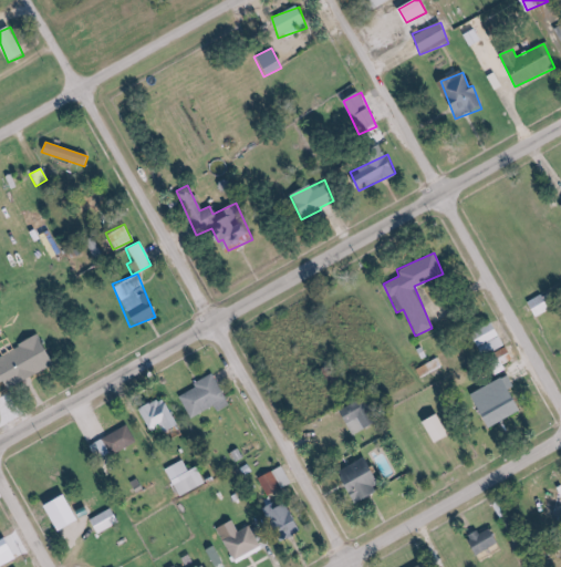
[(525,301),(533,317),(549,309),(541,294),(525,301)]
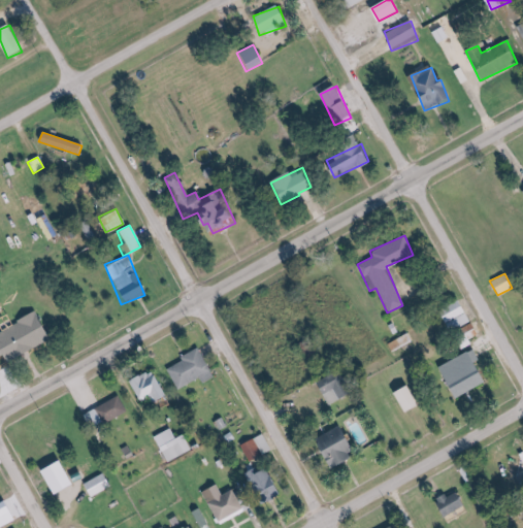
[(448,330),(468,324),(461,302),(440,308),(448,330)]
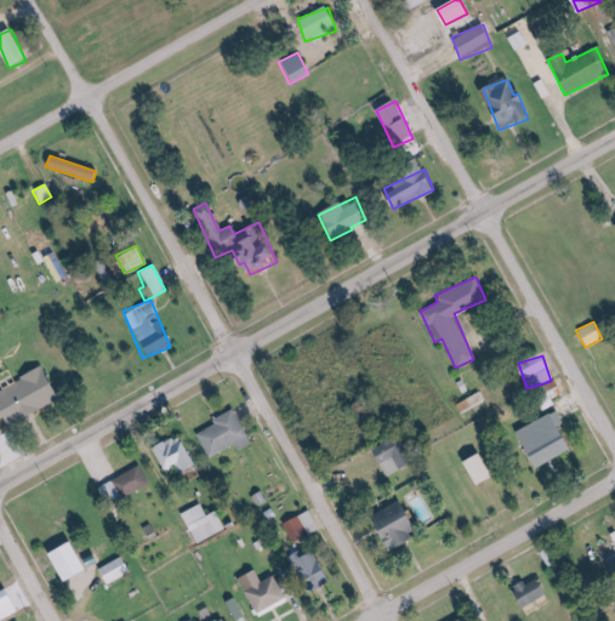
[(0,419),(4,417),(6,425),(58,402),(44,369),(0,388),(0,419)]
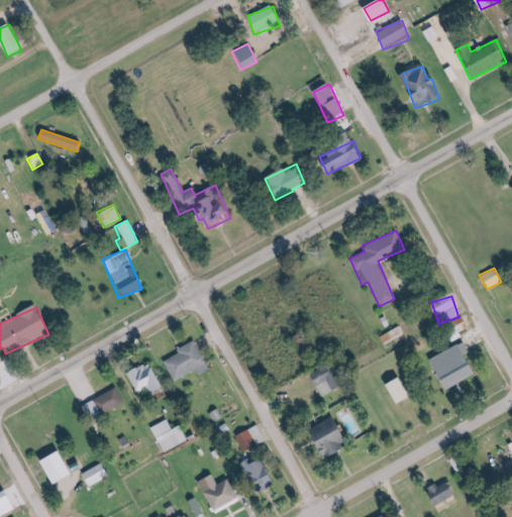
[(382,343),(400,334),(396,327),(378,336),(382,343)]
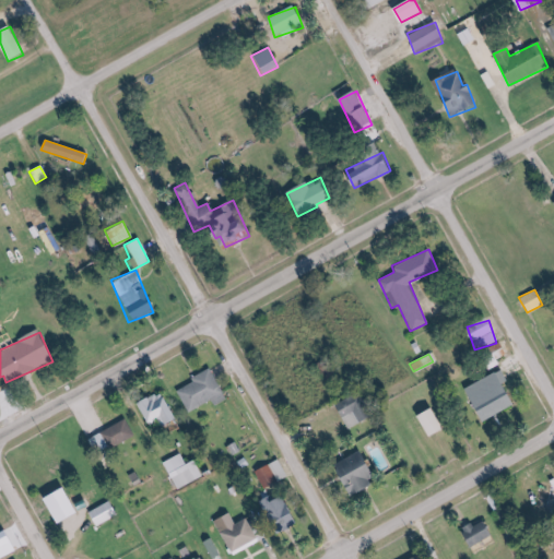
[(175,391),(186,413),(212,400),(214,404),(224,399),(209,368),(189,378),(191,382),(175,391)]
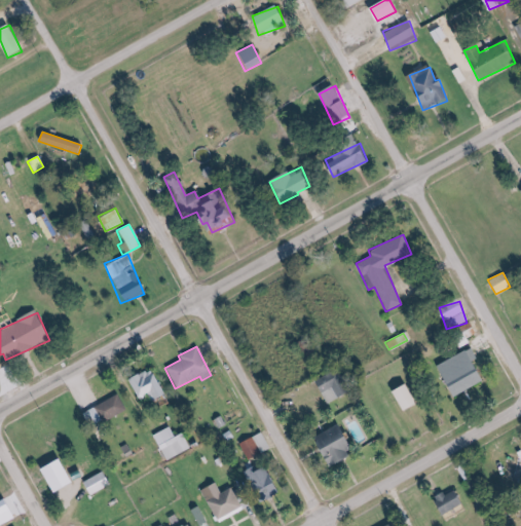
[(455,397),(486,377),(468,348),(437,367),(455,397)]
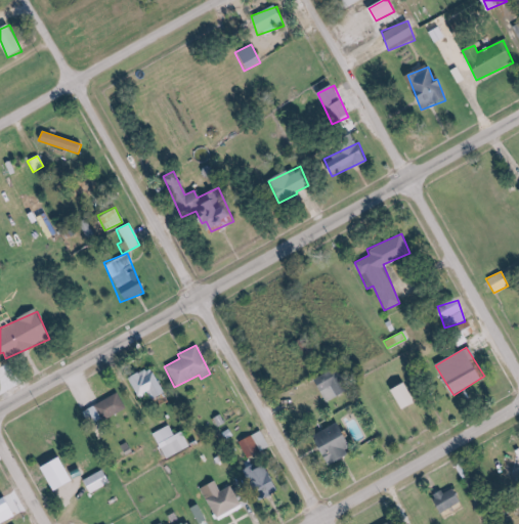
[(138,396),(146,392),(150,401),(165,393),(150,367),(129,379),(138,396)]
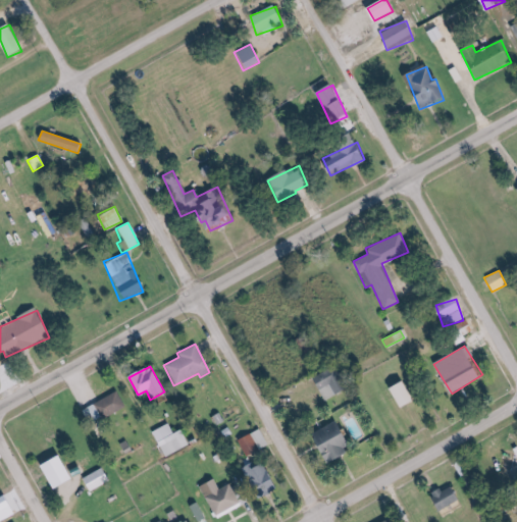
[(345,389),(334,368),(313,378),(323,400),(345,389)]
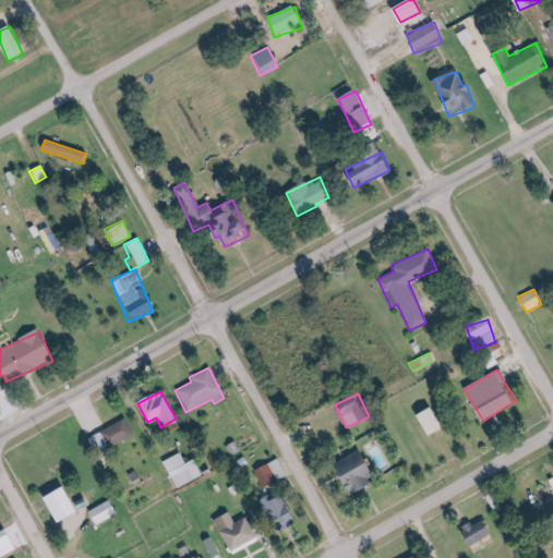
[(420,414),(428,436),(443,431),(434,409),(420,414)]
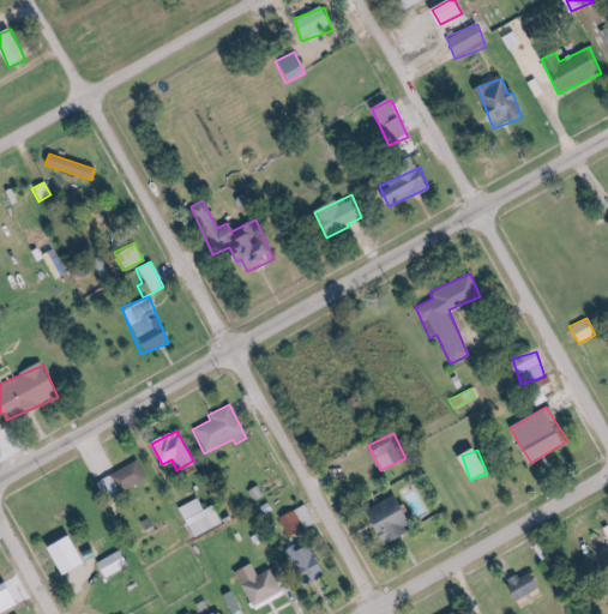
[(95,481),(103,500),(146,480),(137,461),(95,481)]
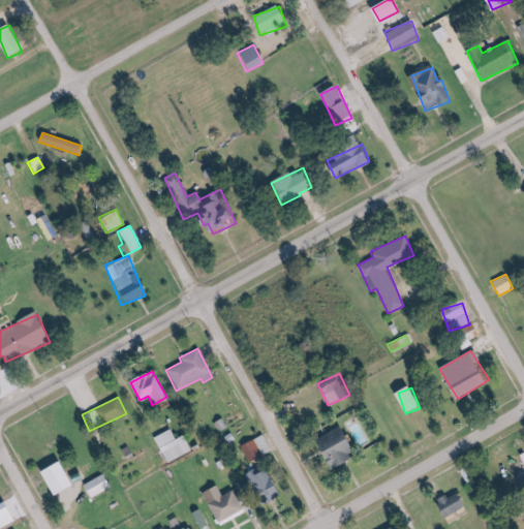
[(351,463),(348,453),(352,450),(346,428),(319,435),(329,469),(351,463)]
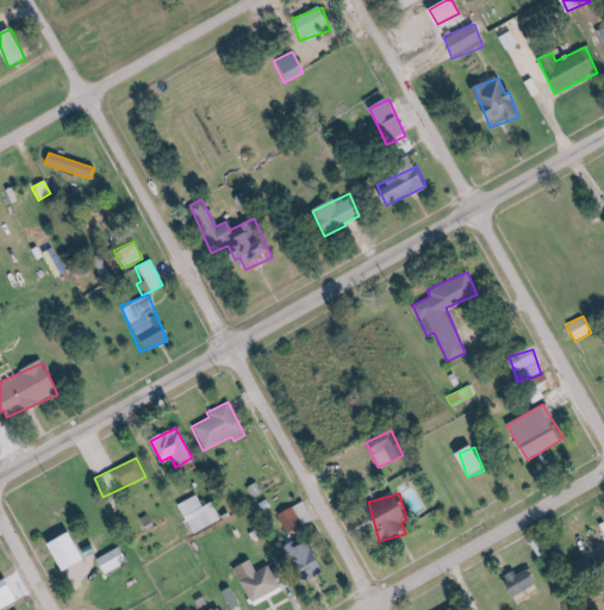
[(218,522),(211,503),(200,506),(195,496),(178,503),(188,533),(218,522)]
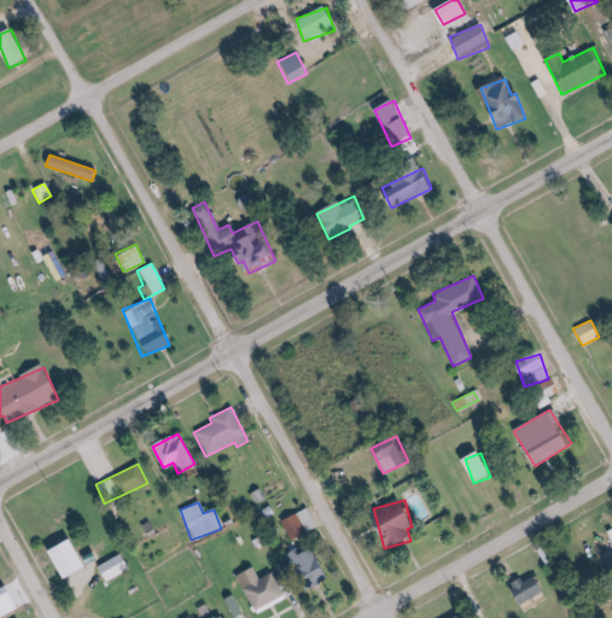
[(314,530),(307,509),(279,519),(286,540),(314,530)]
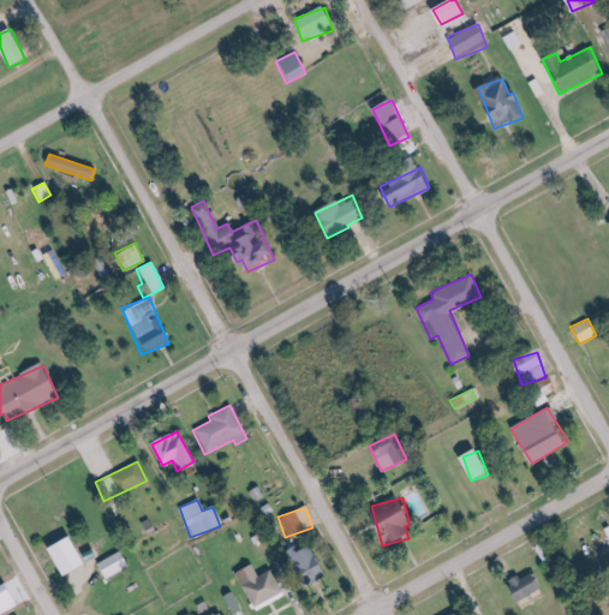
[(608,559),(608,526),(603,529),(608,542),(608,544),(597,550),(602,562),(608,559)]
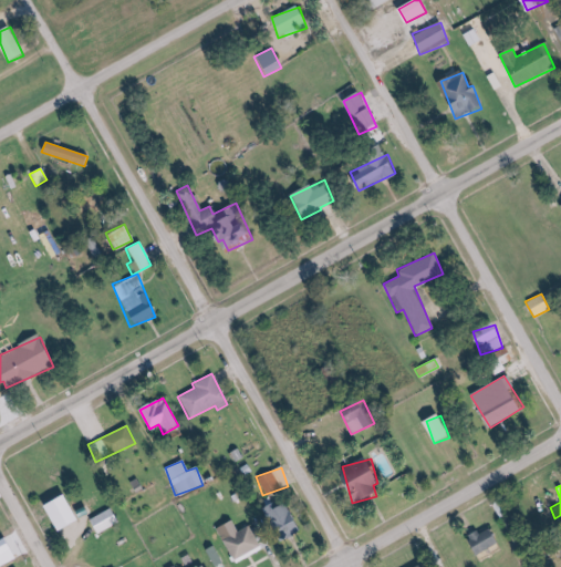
[(277,508),(273,503),(263,508),(279,542),(301,532),(288,503),(277,508)]
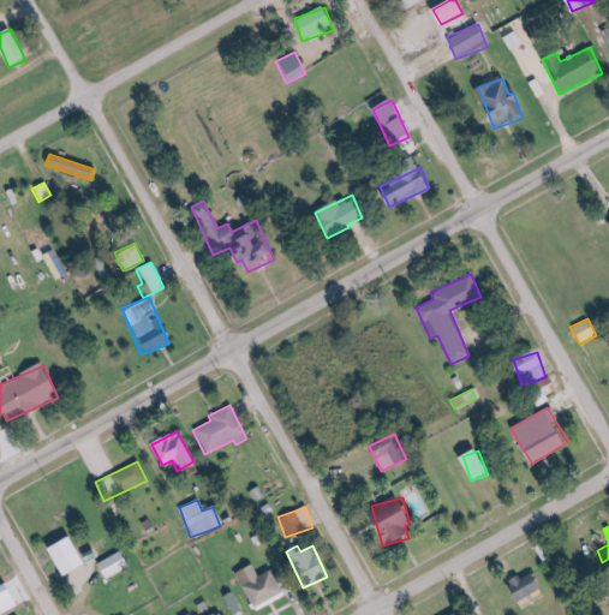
[(127,568),(121,551),(97,561),(105,578),(127,568)]
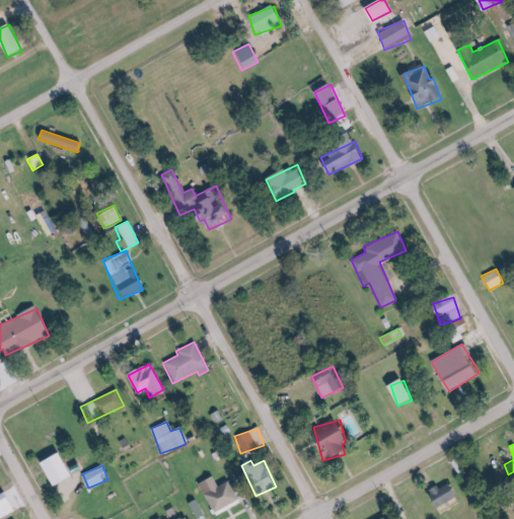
[(199,484),(213,514),(238,502),(229,480),(215,487),(211,477),(199,484)]
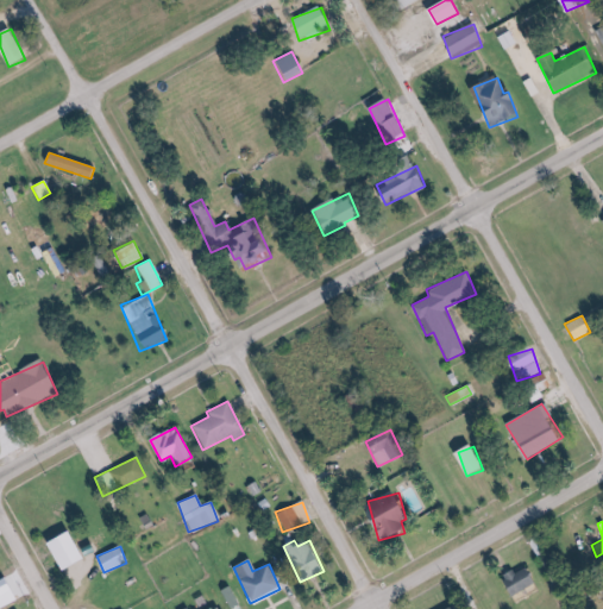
[(512,596),(535,584),(525,565),(502,577),(512,596)]
